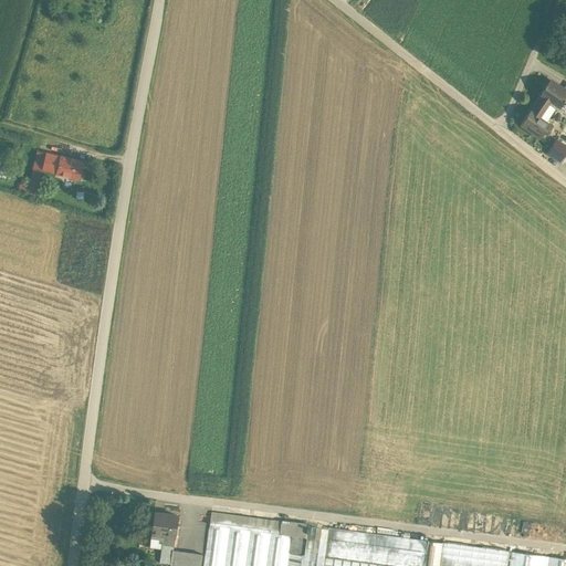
[(565,96),(565,91),(551,81),(542,95),(549,101),(559,107),(565,96)]
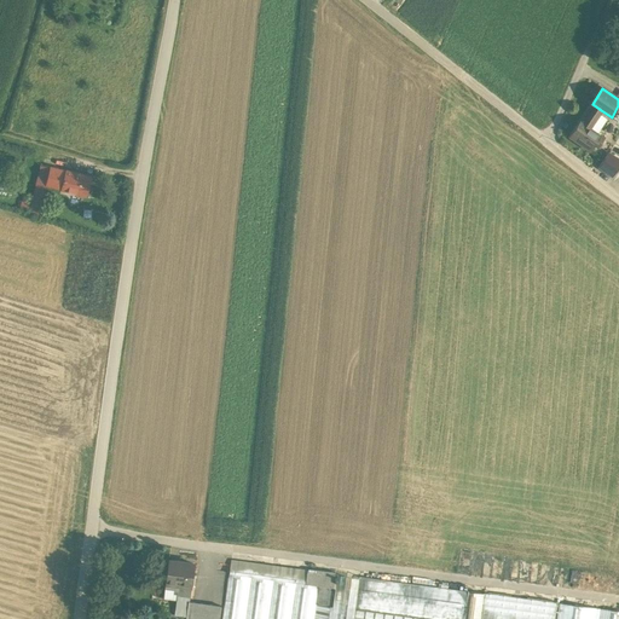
[(593,104),(570,137),(590,151),(594,145),(596,146),(602,138),(597,134),(589,128),(599,114),(601,110),(593,104)]
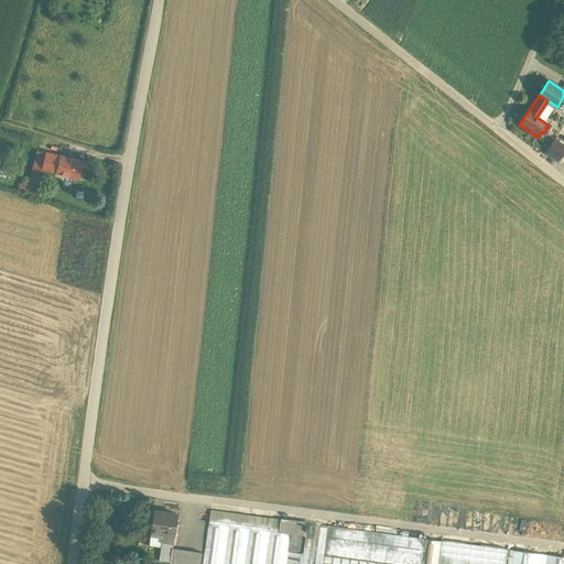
[(544,122),(553,109),(545,104),(537,117),(544,122)]
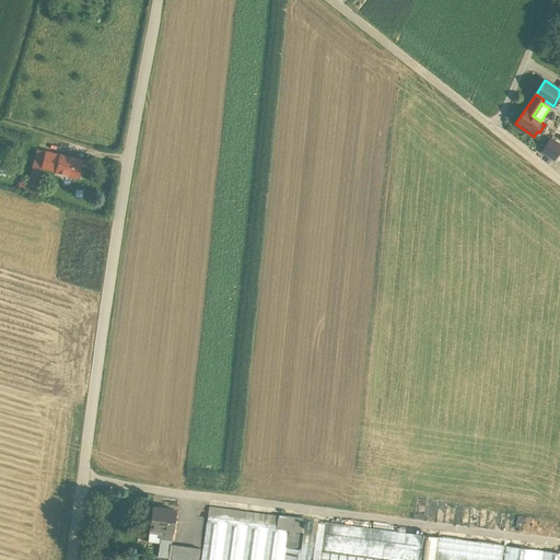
[(559,147),(559,146),(549,139),(544,148),(555,155),(559,147)]
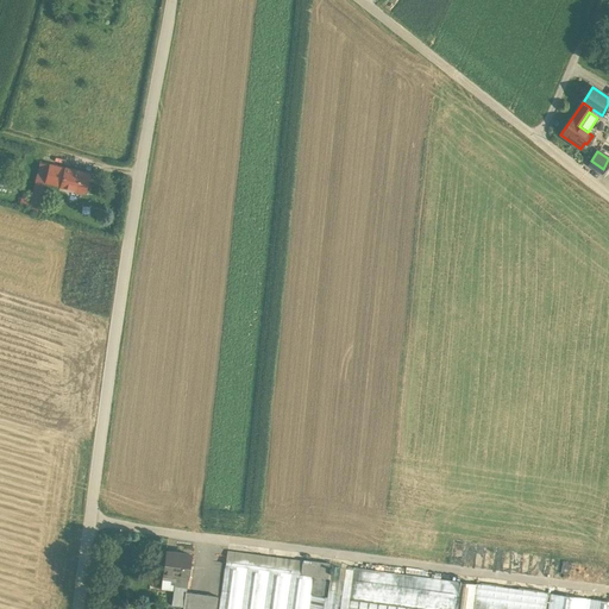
[(49,165),(41,163),(36,180),(45,182),(49,165)]
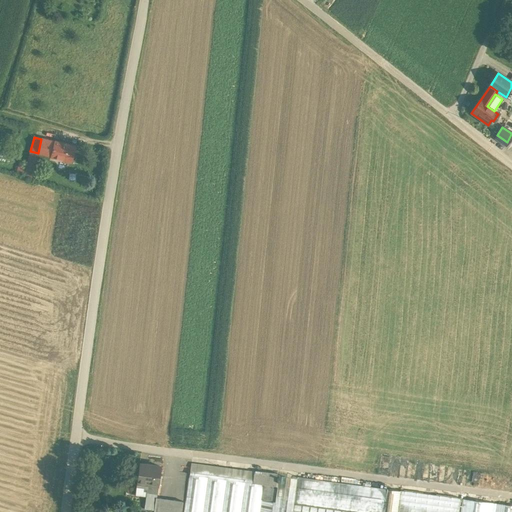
[(54,142),(41,139),(38,153),(50,156),(54,142)]
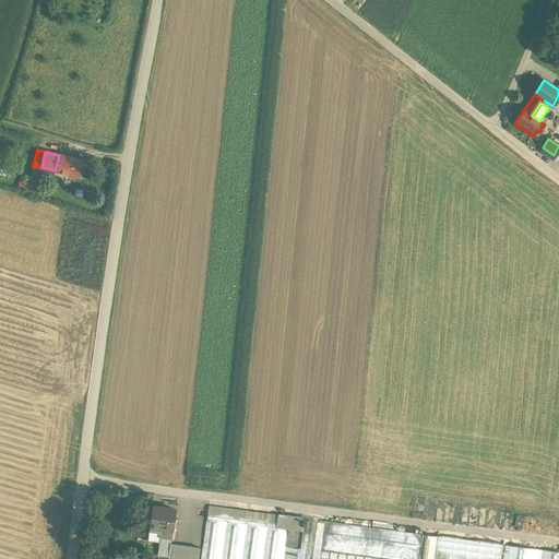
[(82,161),(59,155),(55,170),(55,171),(78,178),(82,161)]
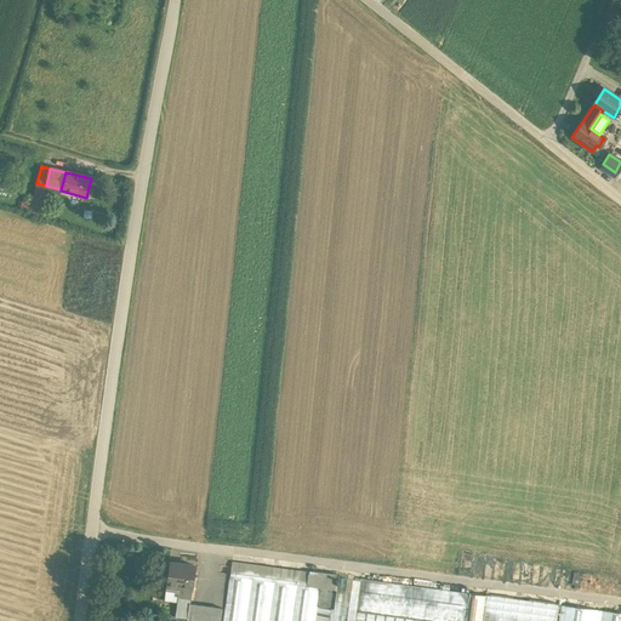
[(41,204),(32,201),(28,215),(38,217),(41,204)]
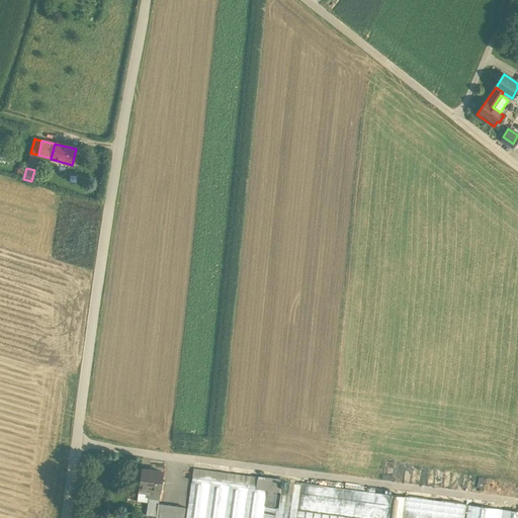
[(280,481),(193,468),(186,517),(276,517),(281,491),(279,491),(279,488),(280,488),(281,485),(281,484),(280,484),(280,481)]
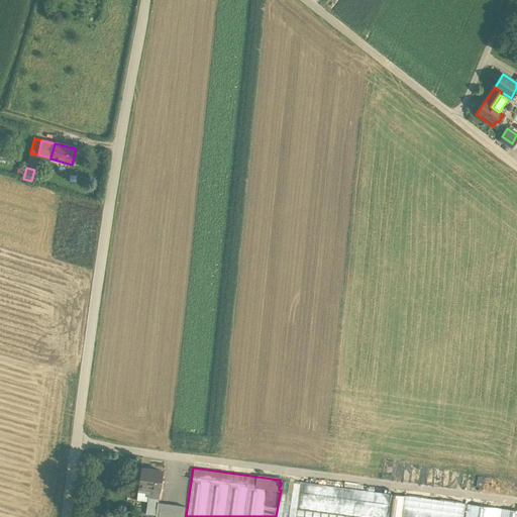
[(162,472),(140,469),(138,488),(149,489),(160,491),(162,472)]
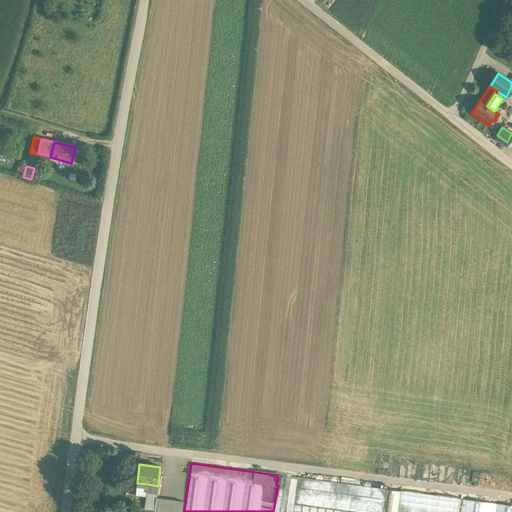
[(292,511),(297,478),(277,475),(277,478),(278,478),(278,479),(277,482),(276,482),(276,485),(278,485),(273,511),(292,511)]
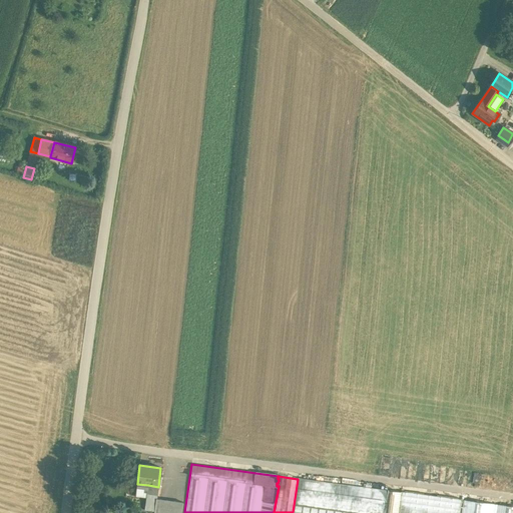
[(388,491),(298,479),(293,512),(398,512),(401,493),(388,491)]
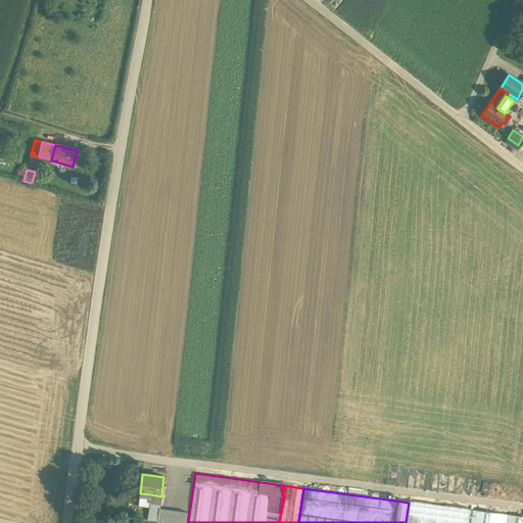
[(161,496),(151,494),(147,520),(156,522),(157,522),(159,509),(161,496)]
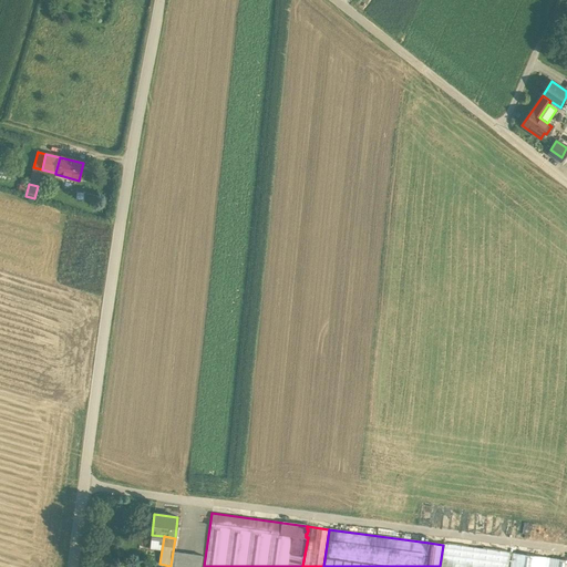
[(507,566),(509,553),(443,544),(440,566),(507,566)]
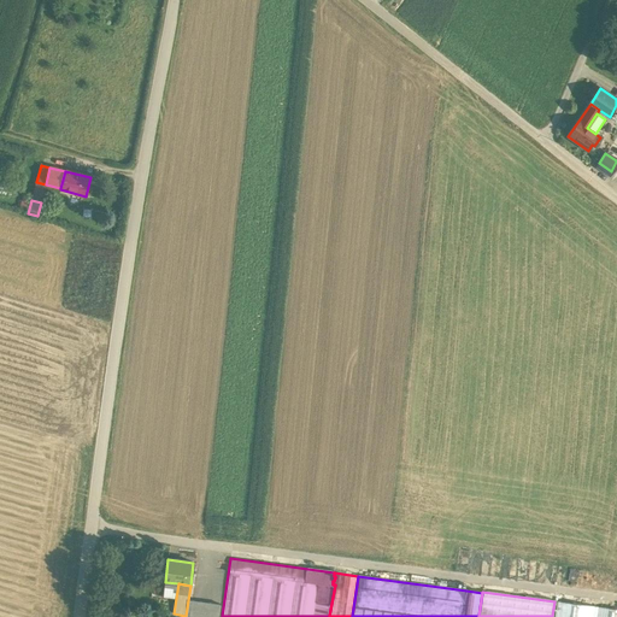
[(218,616),(221,605),(188,600),(186,616),(184,616),(218,616)]
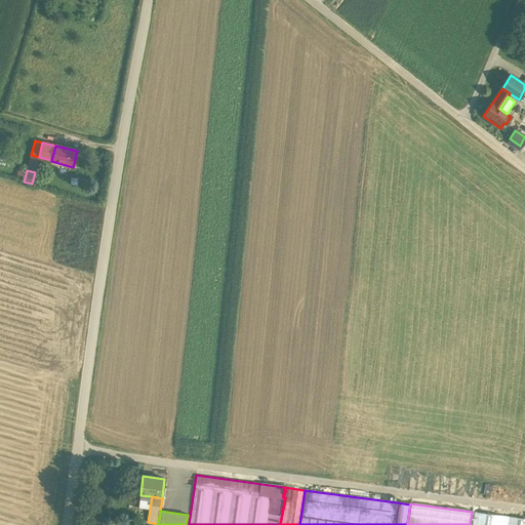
[(505,524),(506,517),(474,513),(472,524),(505,524)]
